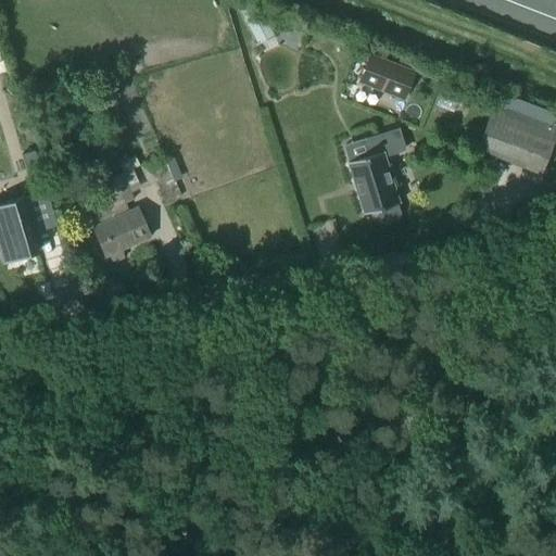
[(256,43),(273,35),(254,0),(245,0),(237,4),(256,43)]
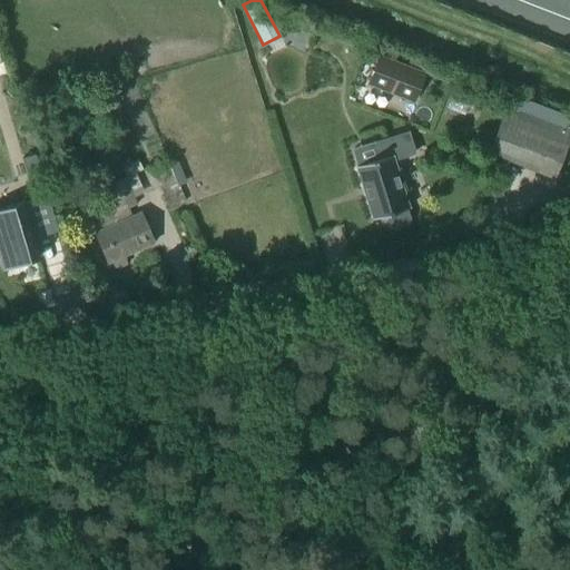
[(379,57),(369,84),(413,101),(423,75),(379,57)]
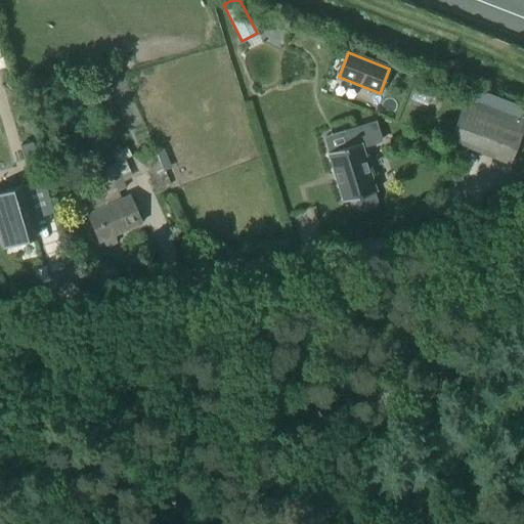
[(511,161),(523,128),(523,122),(465,99),(450,137),(511,161)]
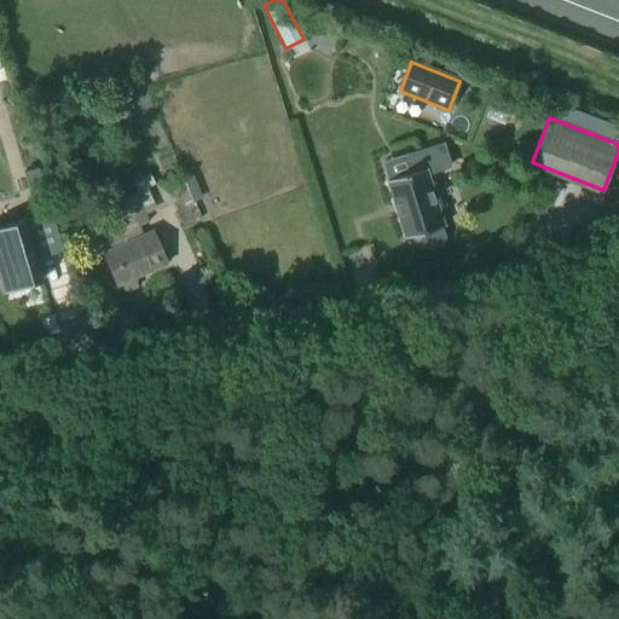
[(406,238),(421,233),(424,242),(432,247),(440,243),(444,236),(441,226),(444,226),(439,210),(441,210),(433,184),(431,184),(427,174),(452,166),(444,142),(409,152),(415,171),(387,180),(406,238)]
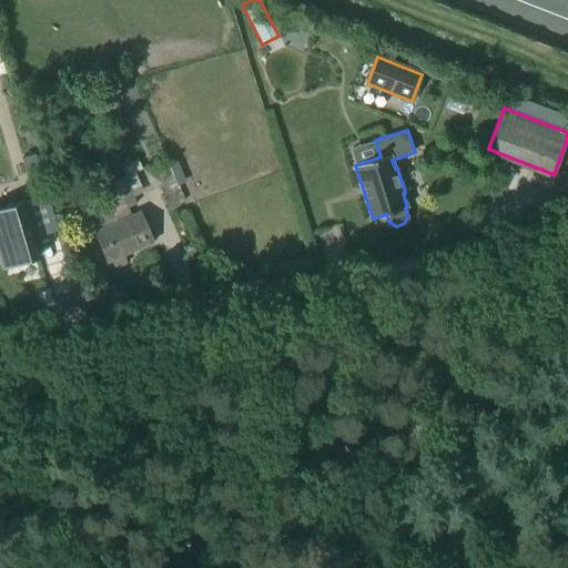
[(36,146),(20,151),(21,153),(21,152),(34,148),(41,169),(27,173),(36,205),(50,201),(57,224),(54,224),(54,225),(59,224),(36,146)]
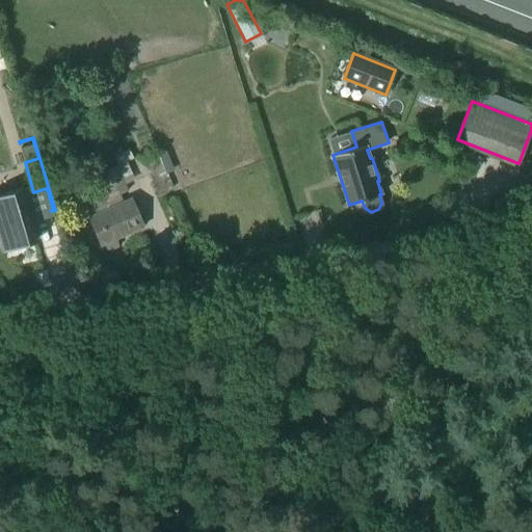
[(115,167),(133,159),(130,151),(111,159),(115,167)]
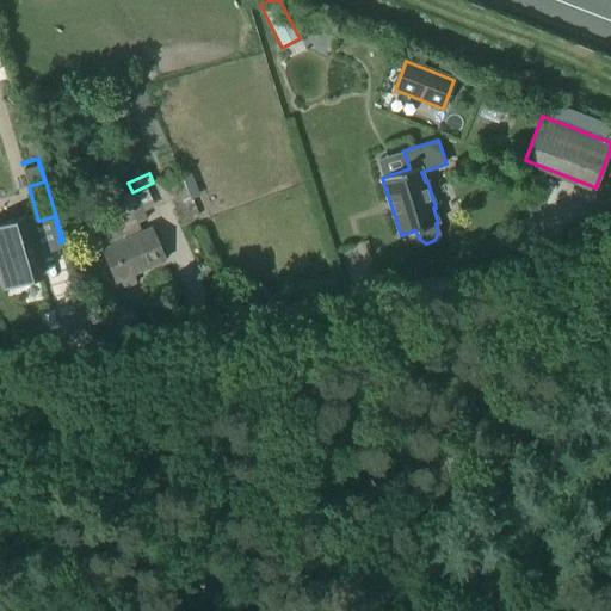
[(183,178),(165,186),(181,224),(198,216),(183,178)]
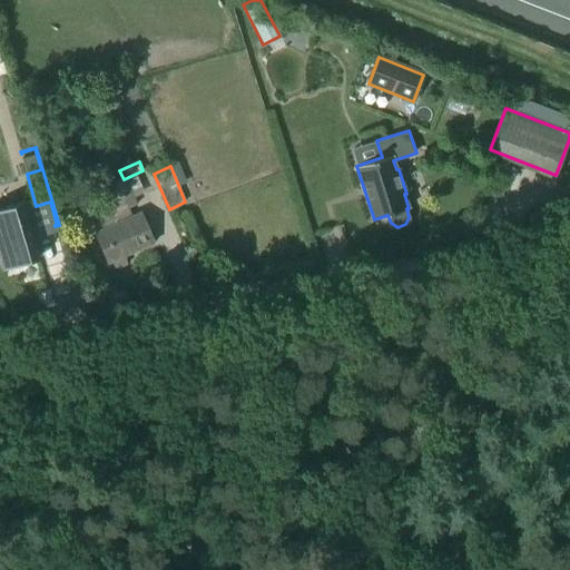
[(118,224),(115,215),(136,205),(125,179),(89,195),(104,229),(95,234),(108,264),(110,263),(116,271),(126,266),(125,257),(154,244),(140,214),(118,224)]
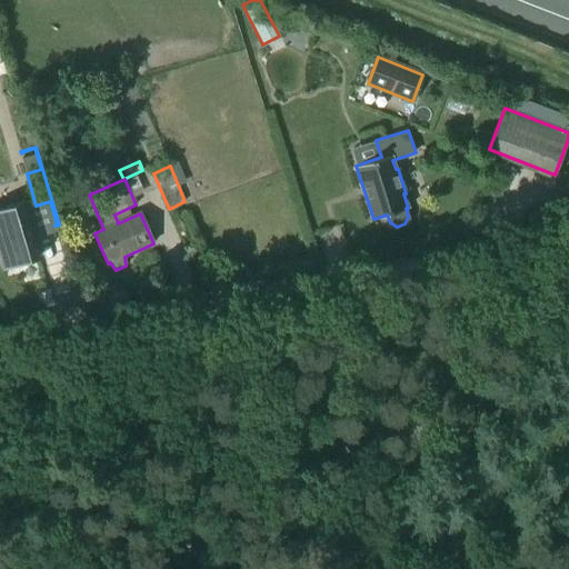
[(93,219),(88,206),(76,212),(81,225),(93,219)]
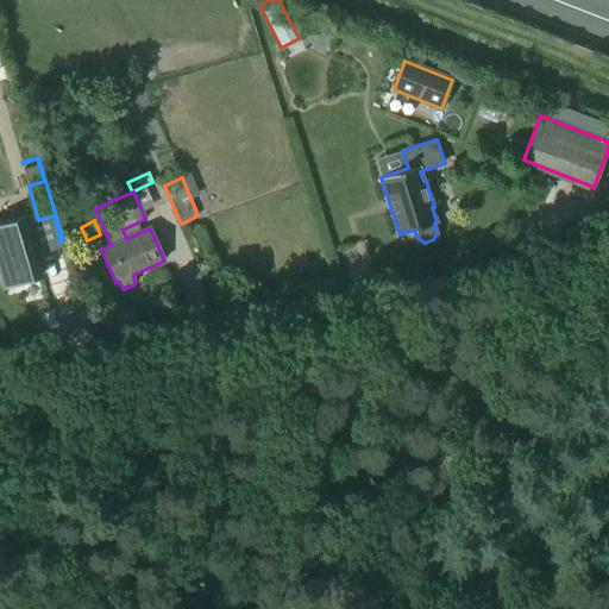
[(26,221),(0,228),(0,283),(2,292),(43,280),(26,221)]
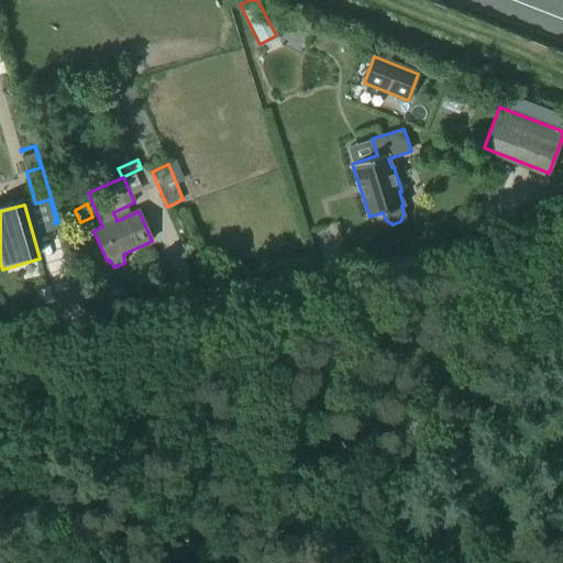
All buildings are outlined.
